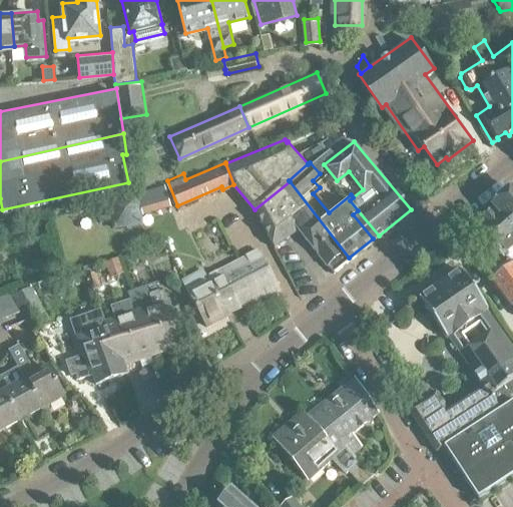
[(429,183),(432,188),(441,183),(437,178),(429,183)]
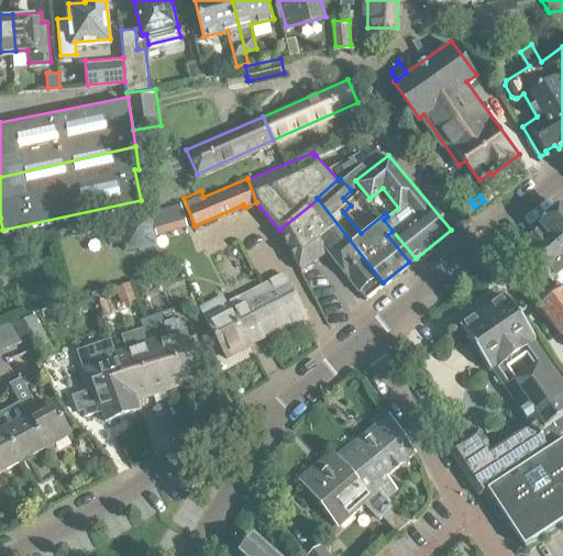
[(110,242),(122,238),(125,249),(158,241),(156,233),(188,224),(181,199),(150,208),(118,214),(103,218),(110,242)]
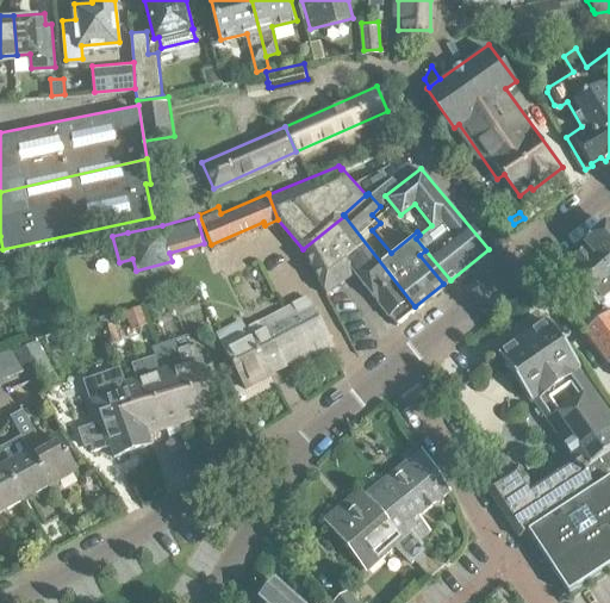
[(303,249),(306,254),(327,291),(355,271),(397,321),(415,306),(344,216),(303,249)]
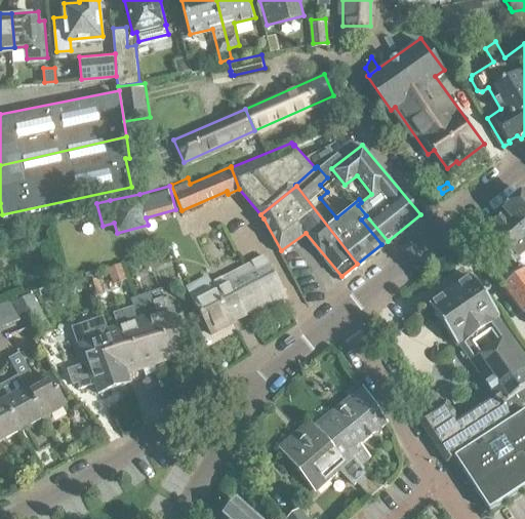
[(517,257),(524,267),(503,283),(523,310),(524,311),(524,310),(524,309),(524,191),(524,192),(505,209),(508,211),(489,227),(516,258),(517,257)]
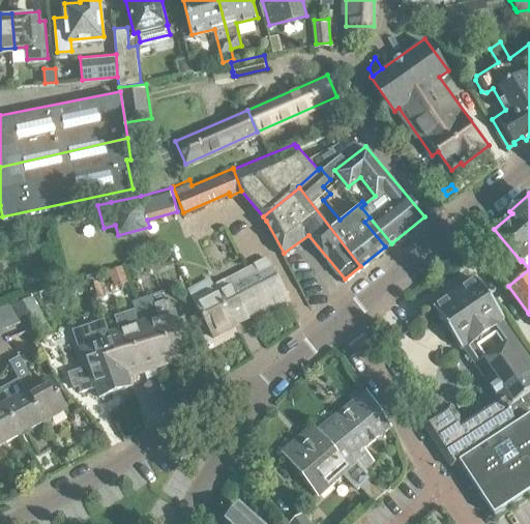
[(266,256),(231,274),(251,313),(287,293),(266,256)]
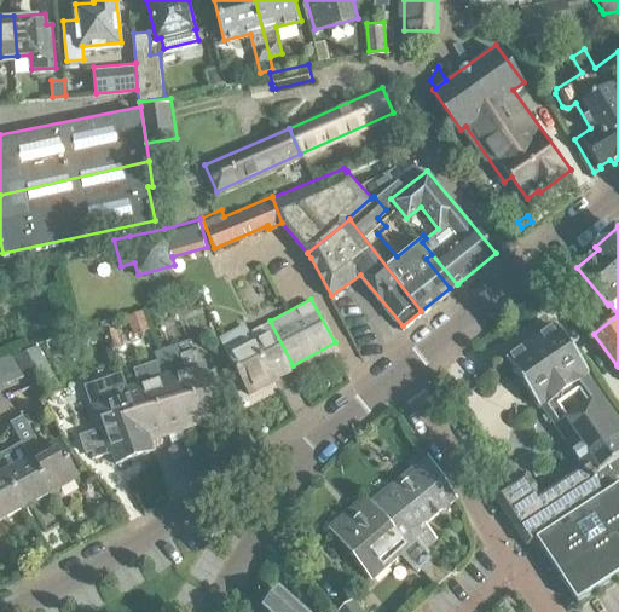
[(127,312),(133,330),(149,324),(143,307),(127,312)]
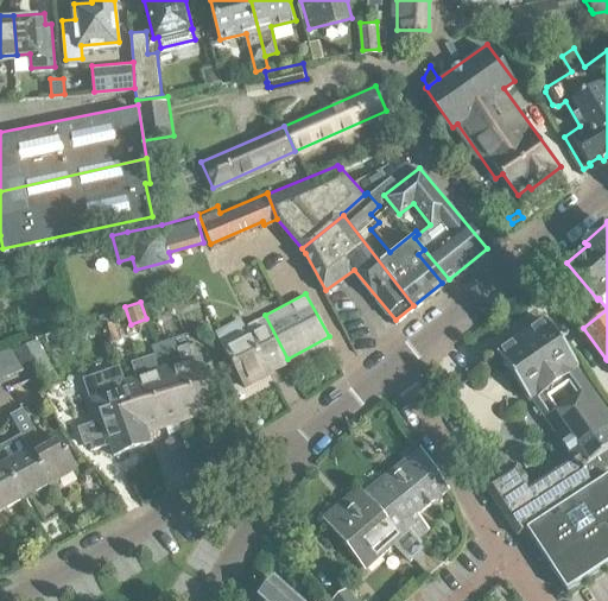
[(99,314),(102,323),(101,323),(107,341),(121,336),(115,320),(114,320),(112,310),(99,314)]
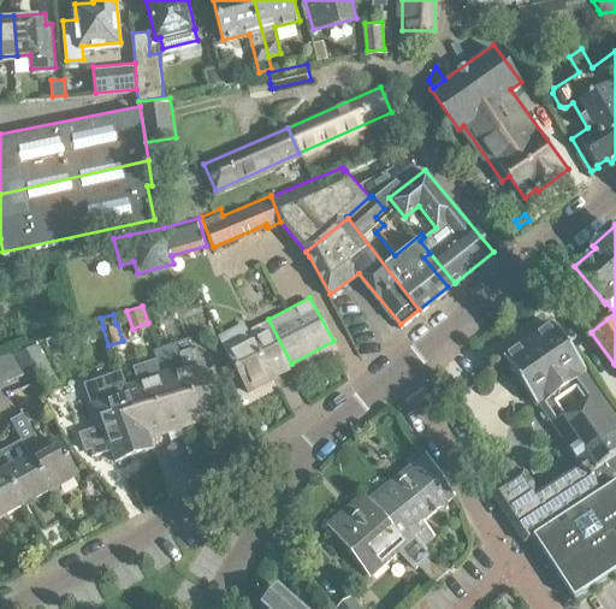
[(271,373),(291,364),(268,319),(249,329),(243,318),(217,331),(223,343),(248,389),(272,376),(271,373)]
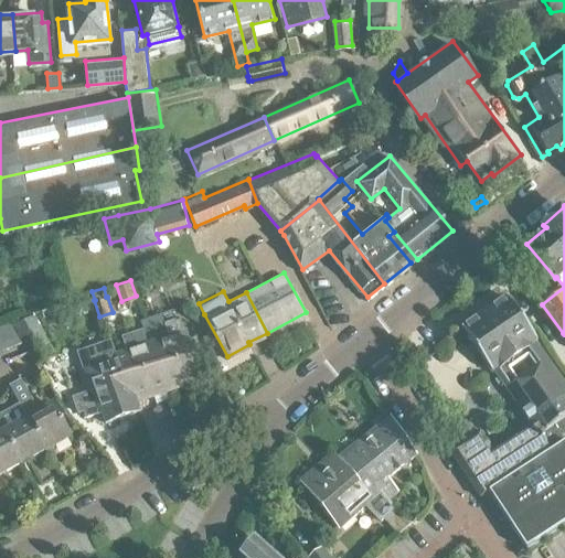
[(494,366),(532,420),(539,431),(564,414),(564,381),(536,339),(539,337),(509,293),(462,324),(492,368),(494,366)]
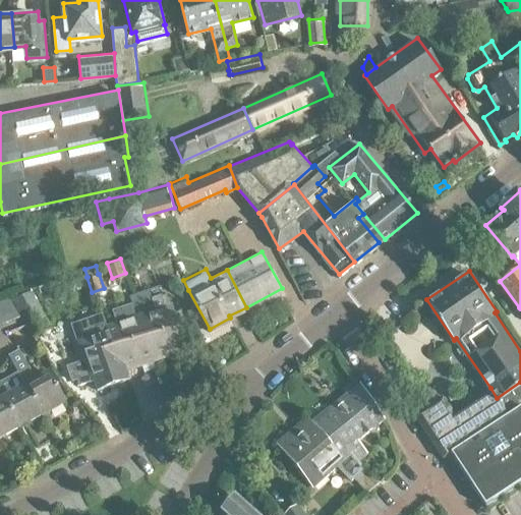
[(32,290),(14,300),(32,335),(34,334),(41,330),(45,330),(52,326),(32,290)]
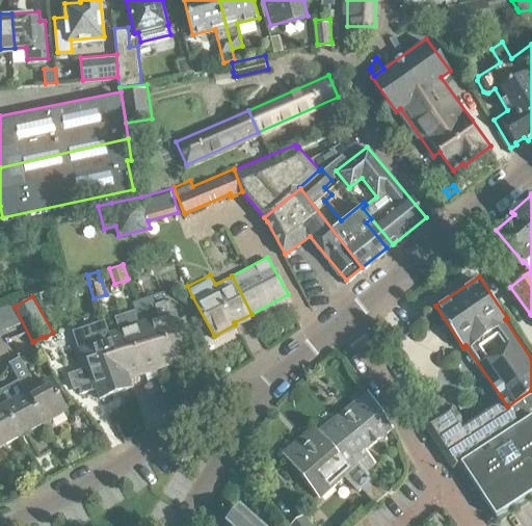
[(155,301),(159,315),(157,315),(161,327),(173,361),(190,354),(175,311),(170,313),(165,298),(155,301)]
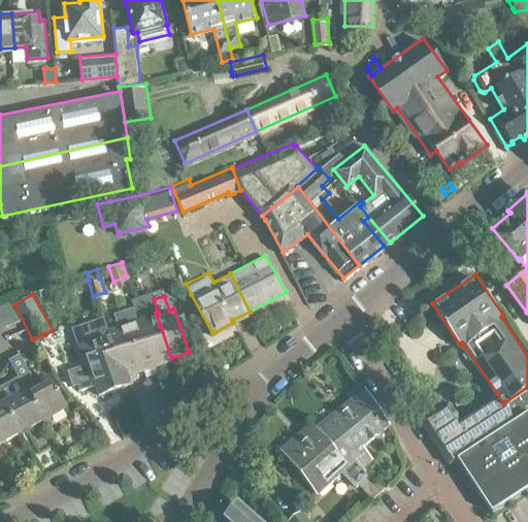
[(9,300),(0,302),(0,307),(6,323),(21,319),(9,300)]
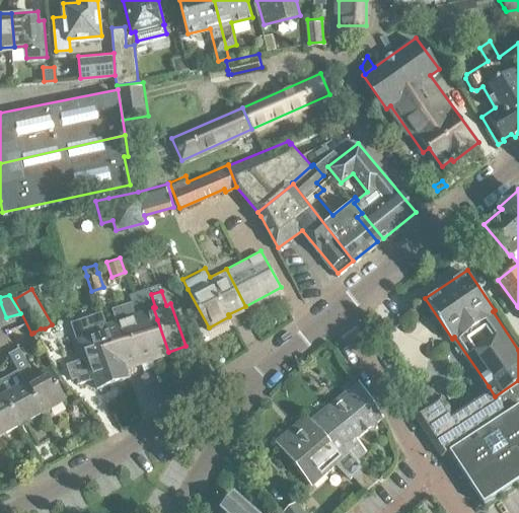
[(120,354),(125,366),(168,352),(157,319),(153,307),(136,312),(131,299),(112,305),(117,318),(114,319),(106,321),(107,326),(116,354),(118,354),(119,354),(120,354)]
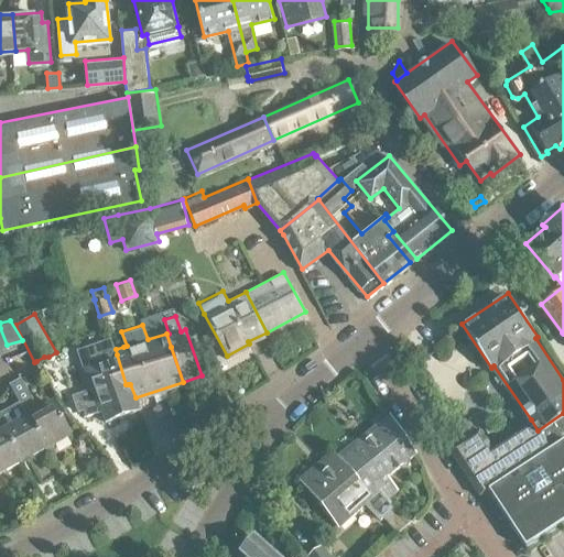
[(88,412),(101,406),(106,421),(139,407),(136,397),(130,384),(129,384),(128,384),(126,384),(117,355),(116,349),(82,361),(93,392),(79,396),(83,407),(86,406),(88,412)]
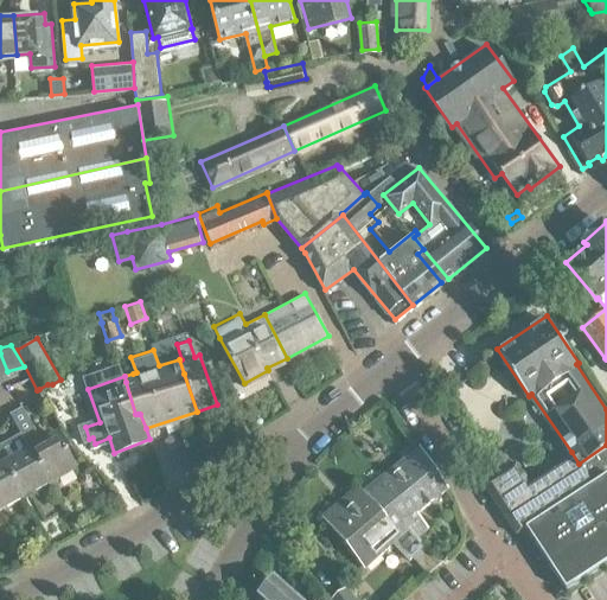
[(37,390),(32,394),(39,406),(46,401),(39,389),(37,390)]
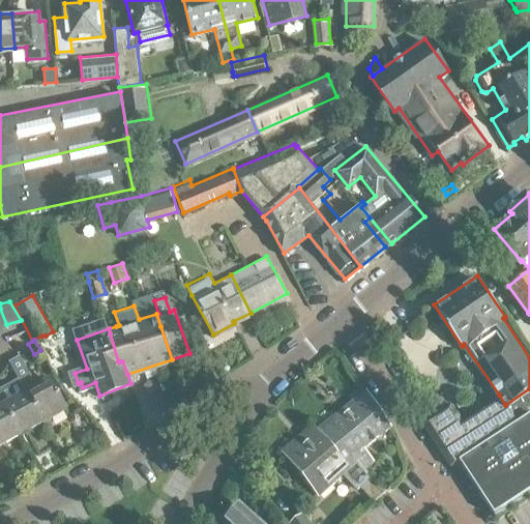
[(20,352),(8,358),(18,375),(42,420),(66,408),(51,378),(36,385),(30,374),(31,373),(20,352)]
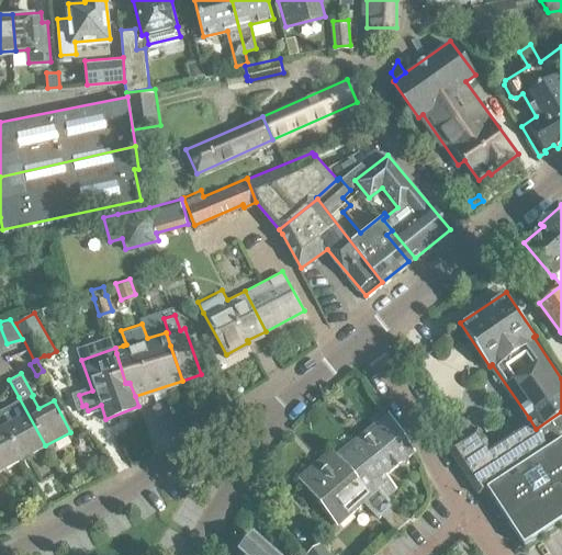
[(0,407),(0,417),(1,419),(22,457),(45,445),(19,397),(0,407)]
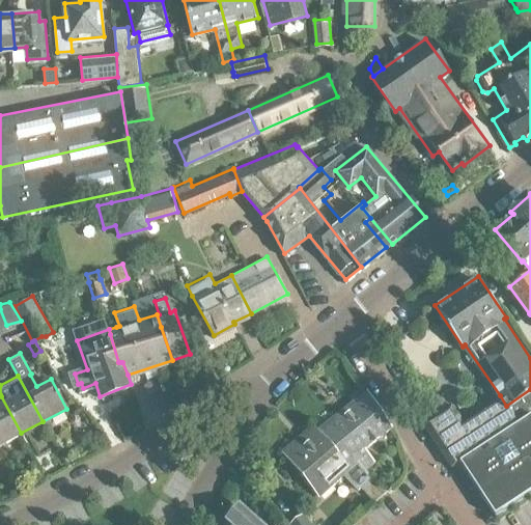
[(367,386),(322,422),(334,438),(340,437),(366,466),(374,460),(374,459),(375,459),(365,446),(373,440),(392,424),(367,386)]
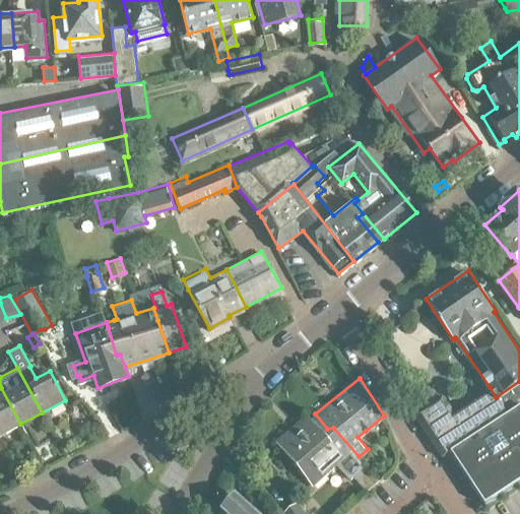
[(519,381),(496,397),(490,387),(450,412),(440,396),(436,398),(428,385),(408,398),(415,410),(414,411),(443,455),(450,451),(519,404),(519,403),(519,381)]
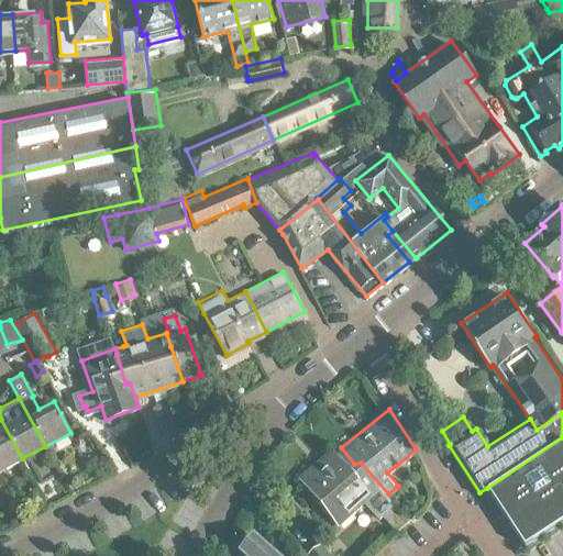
[(0,420),(0,470),(22,458),(1,420),(0,420)]
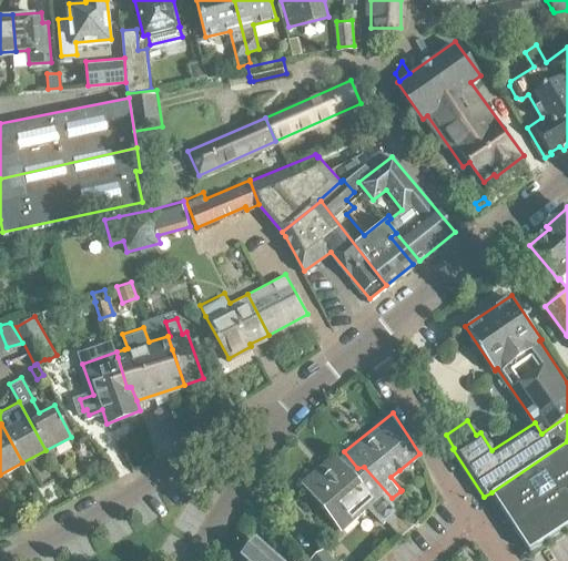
[(567,440),(567,441),(492,492),(519,532),(509,539),(518,552),(528,546),(530,548),(567,522),(567,440)]
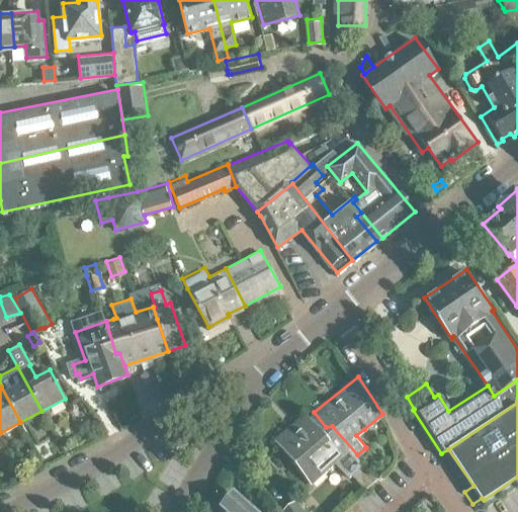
[(349,476),(352,473),(351,472),(362,460),(357,454),(332,426),(326,427),(314,412),(310,415),(306,411),(274,438),(312,483),(335,460),(349,476)]
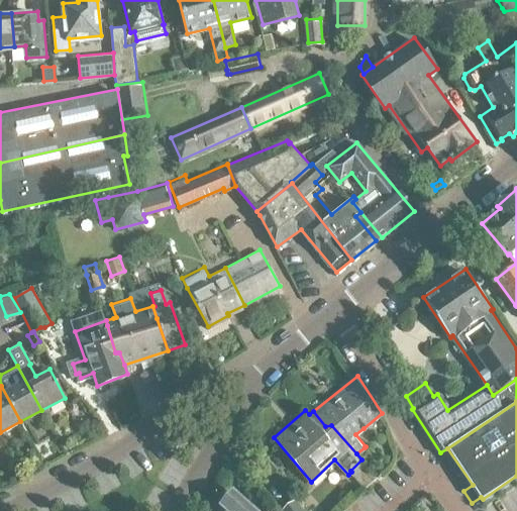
[(350,471),(351,472),(365,487),(377,476),(362,460),(350,471)]
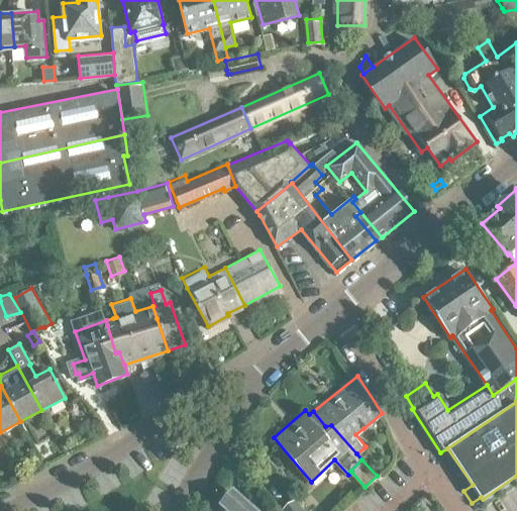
[(276,510),(275,509),(273,510),(257,510),(233,489),(219,504),(223,507),(219,510),(276,510)]
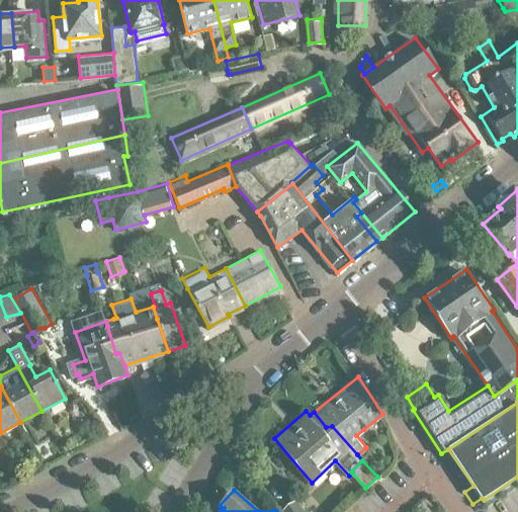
[(308,511),(296,498),(279,511),(308,511)]
